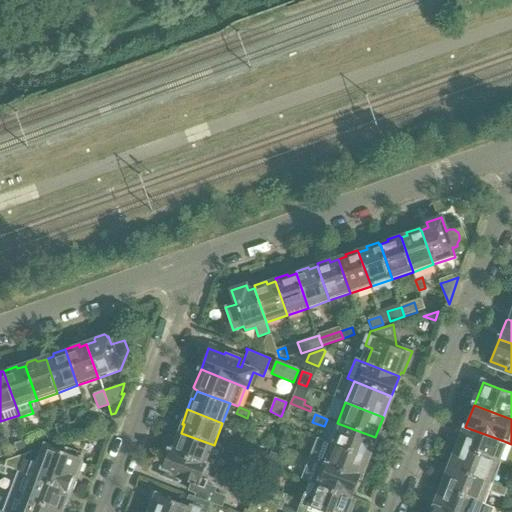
[(75,422),(68,424),(71,433),(88,427),(87,423),(80,421),(79,418),(75,420),(75,422)]
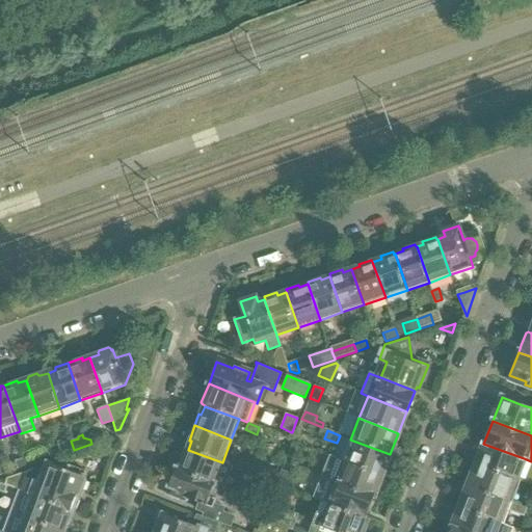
[(350,440),(342,461),(381,476),(390,454),(350,440)]
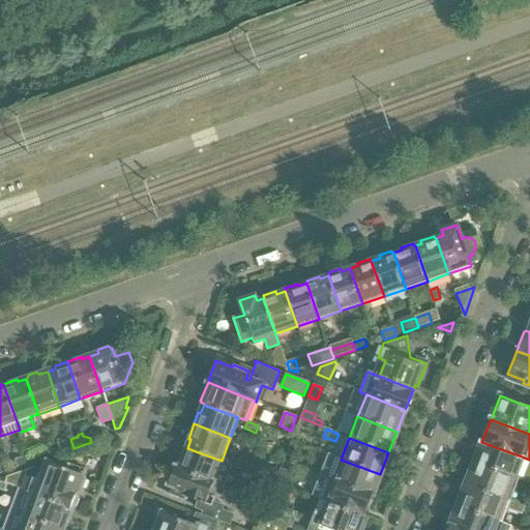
[(74,448),(70,439),(58,444),(60,452),(74,448)]
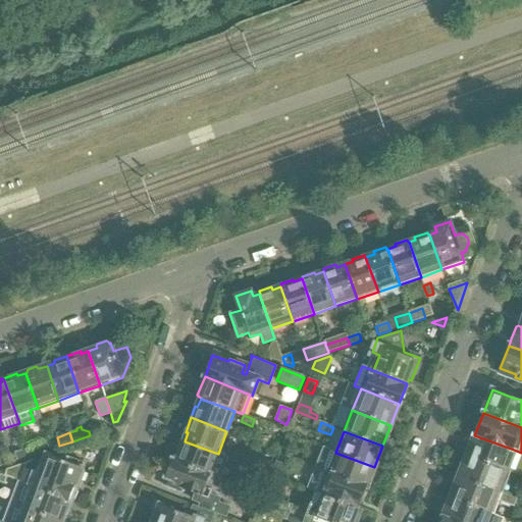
[(474,435),(466,457),(505,471),(514,450),(474,435)]
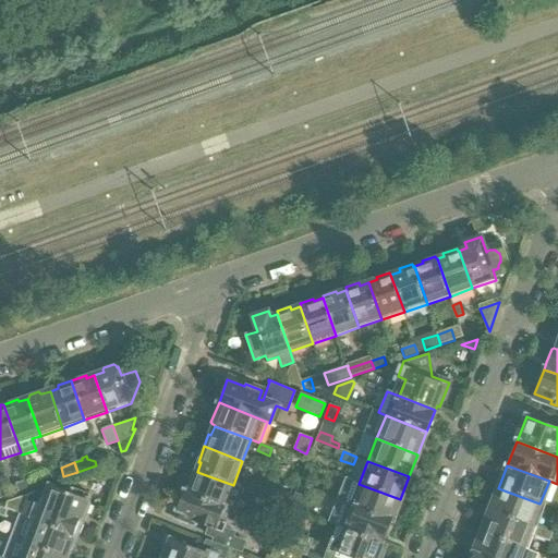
[(192,472),(184,492),(225,508),(233,485),(197,472),(194,471),(192,472)]
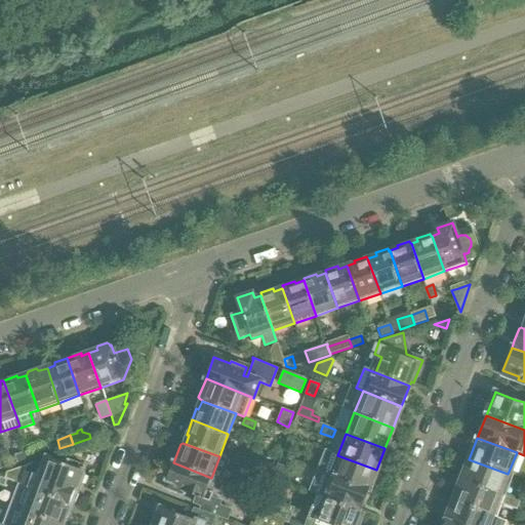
[(41,446),(25,452),(28,459),(44,453),(41,446)]
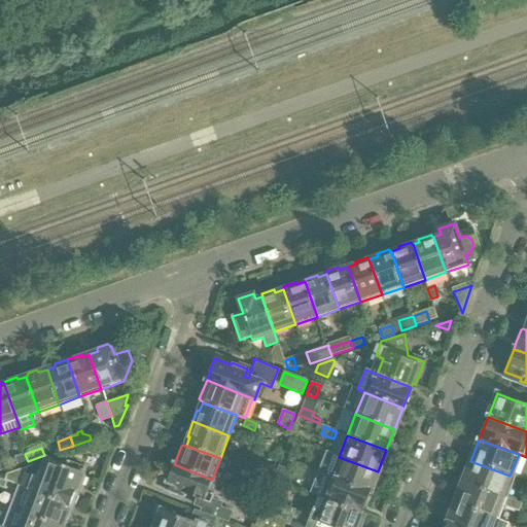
[(28,461),(25,454),(14,458),(18,465),(28,461)]
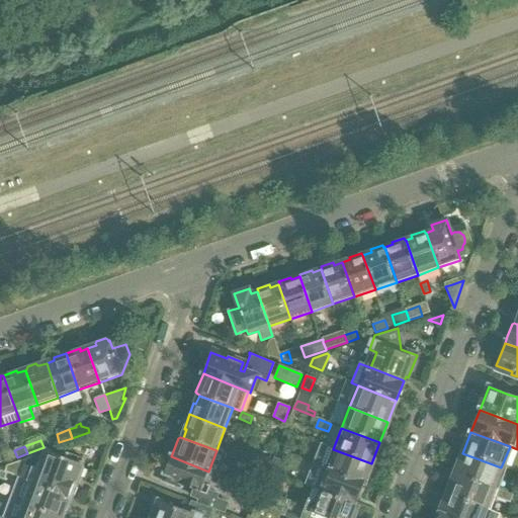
[(265,470),(271,456),(255,449),(249,463),(265,470)]
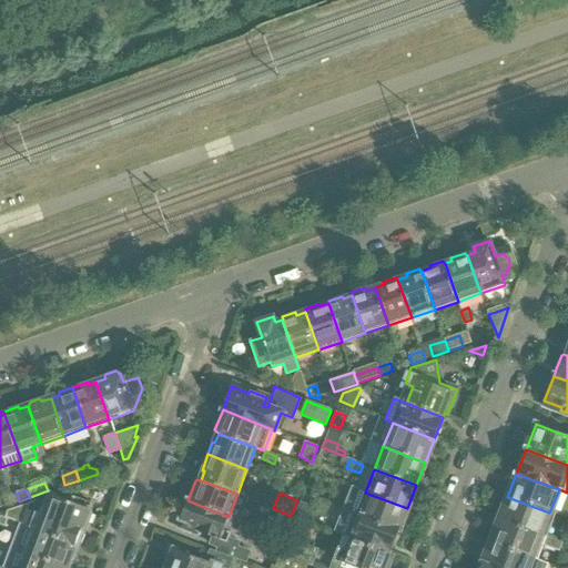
[(365,493),(357,515),(398,531),(407,508),(365,493)]
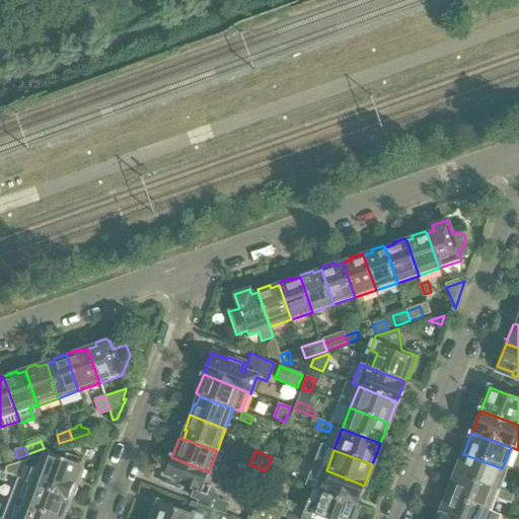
[(20,479),(30,484),(69,498),(71,498),(74,497),(77,490),(75,486),(74,486),(76,478),(78,479),(81,477),(84,470),(82,467),(81,466),(83,460),(66,453),(64,459),(50,453),(45,467),(39,465),(36,470),(25,466),(20,479)]
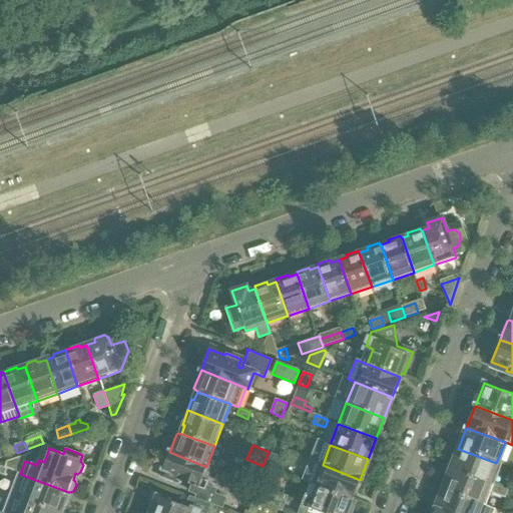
[(458,449),(451,468),(489,483),(496,463),(458,449)]
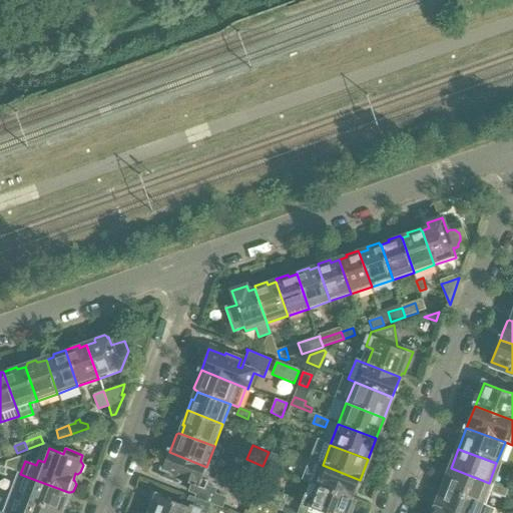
[(206,467),(169,452),(162,469),(164,470),(162,477),(177,483),(178,480),(191,485),(188,491),(196,494),(194,498),(220,508),(224,498),(213,494),(215,490),(206,486),(207,482),(201,480),(206,467)]
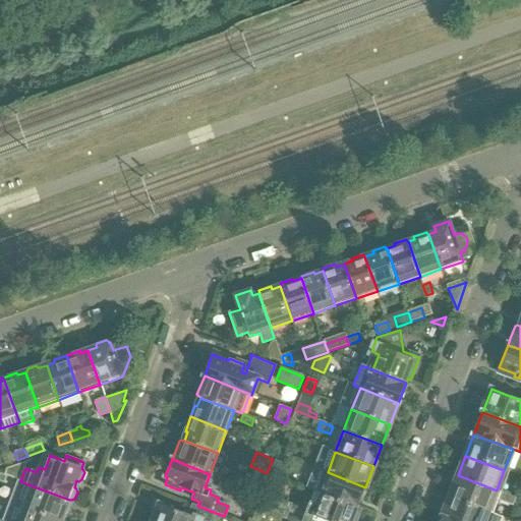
[(17,488),(20,481),(25,468),(26,463),(25,463),(6,469),(4,475),(7,476),(4,483),(17,488)]
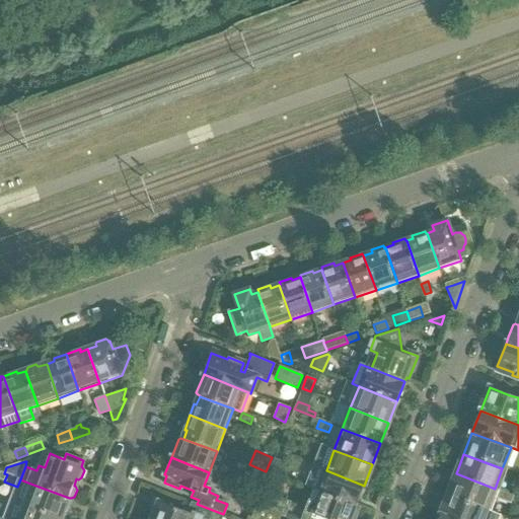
[(330,472),(322,494),(356,507),(364,486),(326,470),(325,470),(330,472)]
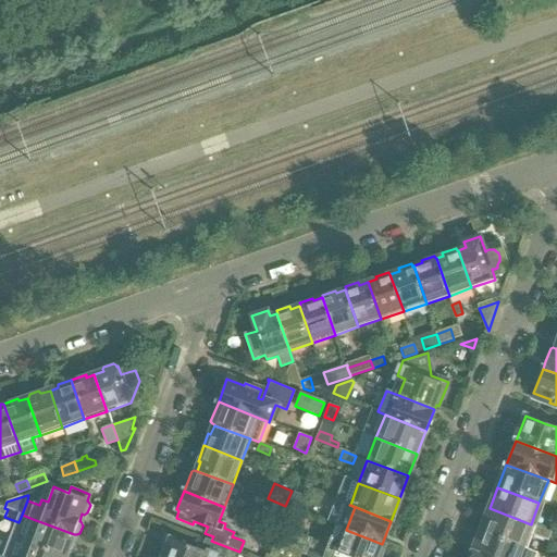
[(268,523),(281,529),(288,509),(277,506),(272,520),(269,519),(268,523)]
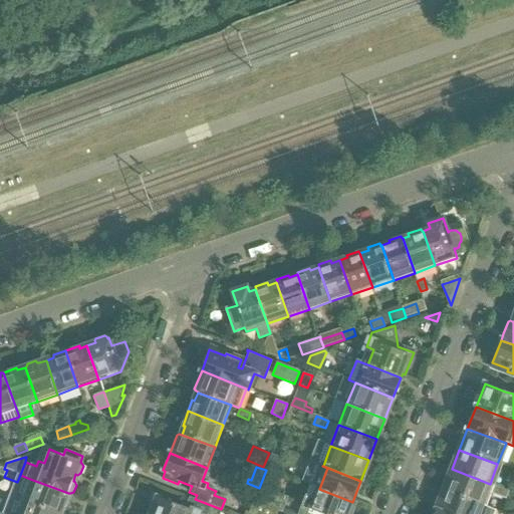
[(452,469),(444,489),(482,504),(490,484),(452,469)]
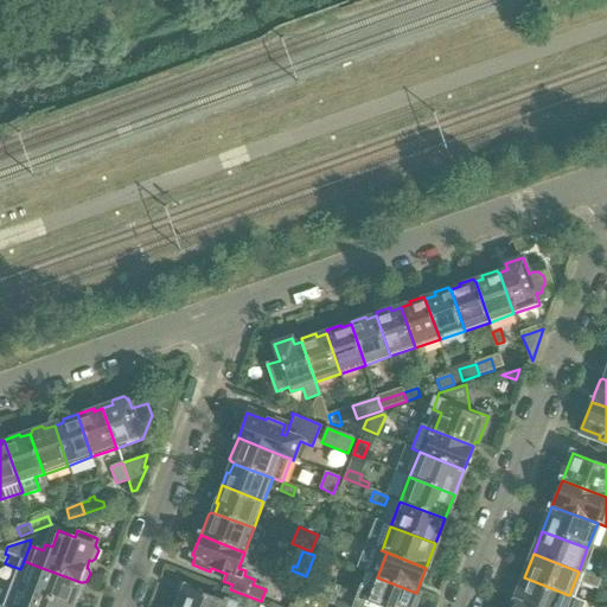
[(27,588),(26,588),(71,605),(74,606),(77,605),(81,595),(80,592),(77,592),(81,582),(36,566),(32,574),(37,576),(31,589),(27,588)]
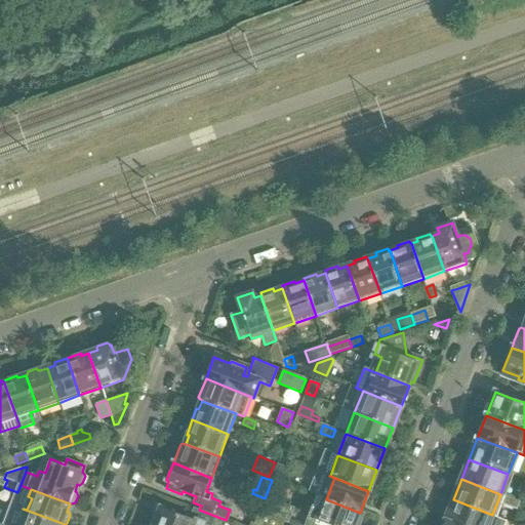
[(360,513),(326,499),(319,496),(315,508),(308,524),(357,524),(362,515),(360,514),(360,513)]
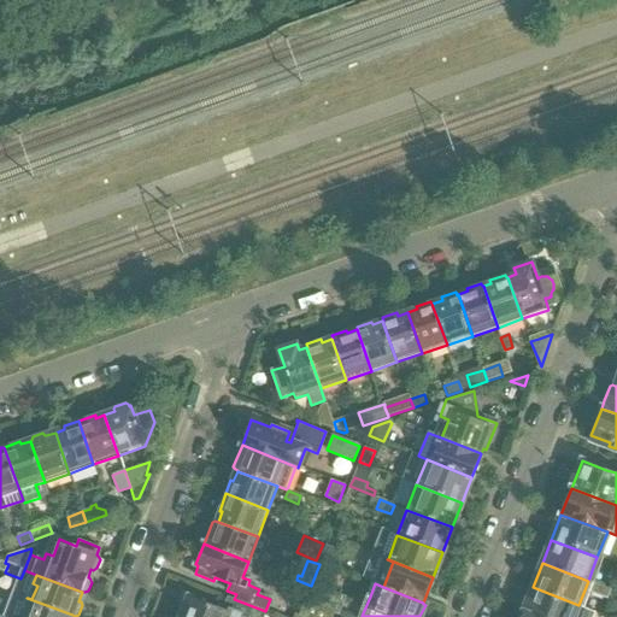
[(306,599),(329,607),(334,594),(311,586),(306,599)]
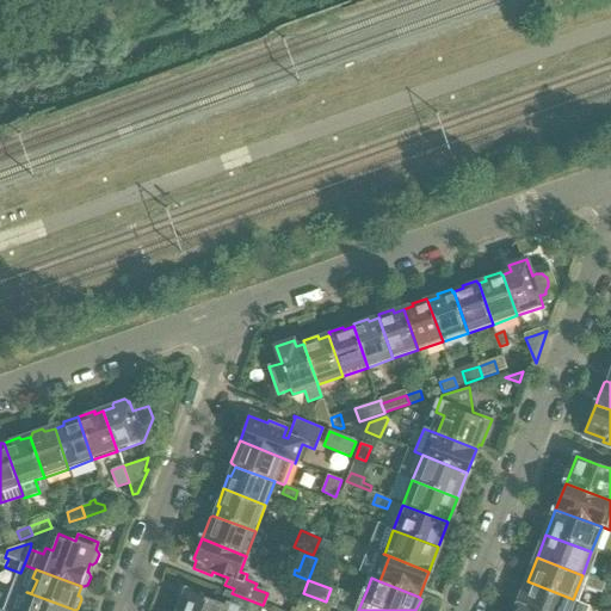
[(528,581),(518,608),(525,610),(586,610),(588,605),(573,599),(528,581)]
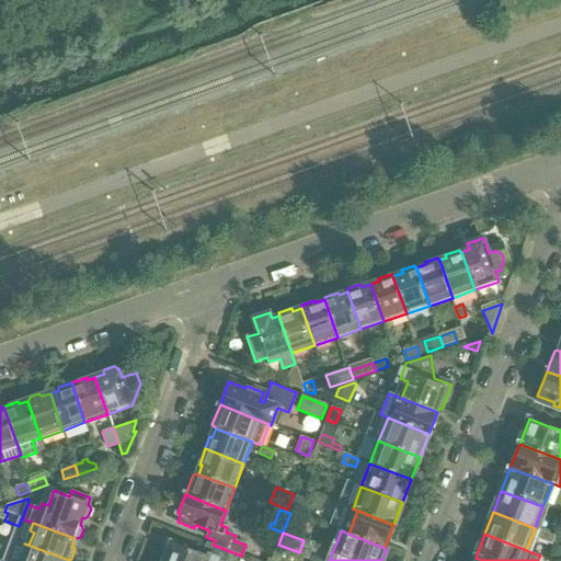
[(219,560),(171,542),(168,552),(165,551),(162,553),(159,560),(219,560)]
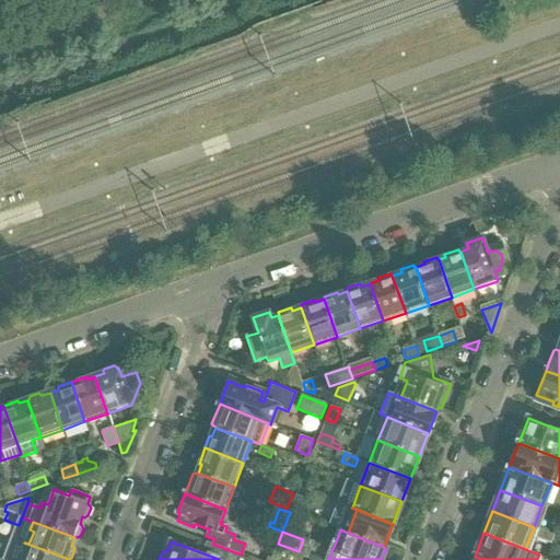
[(65,559),(66,558),(24,543),(21,552),(25,553),(22,559),(65,559)]
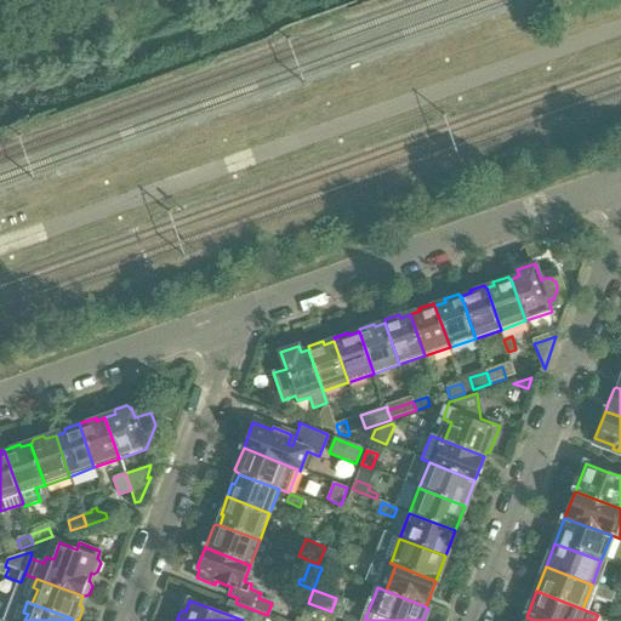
[(337,620),(334,620),(336,614),(331,611),(308,603),(302,620),(306,620),(337,620)]
